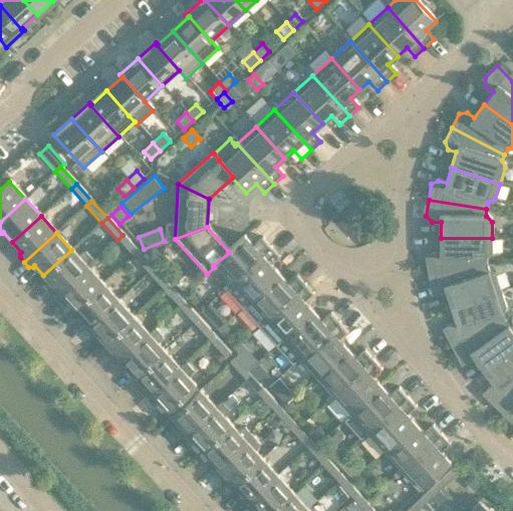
[(138,252),(122,235),(117,240),(133,257),(138,252)]
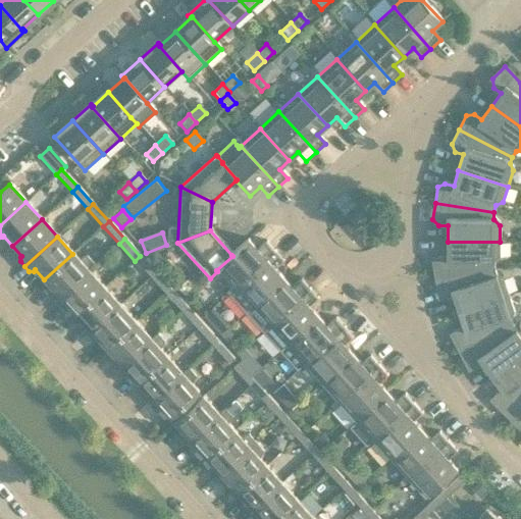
[(248,241),(231,255),(232,256),(216,270),(217,271),(233,290),(274,252),(266,243),(257,251),(248,241)]
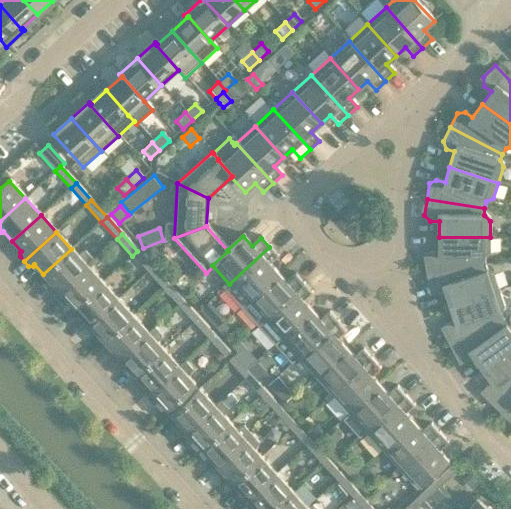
[(490,237),(439,237),(439,253),(430,253),(424,259),(427,275),(485,266),(484,258),(490,253),(490,237)]
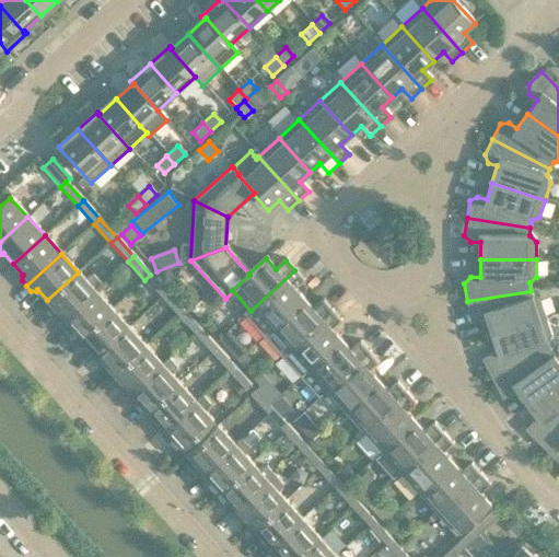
[(304,281),(294,270),(251,311),(244,316),(263,337),(303,300),(294,290),(304,281)]
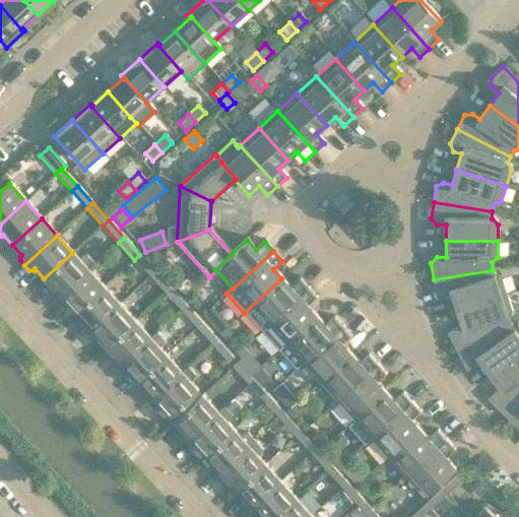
[(51,295),(55,300),(88,270),(93,264),(86,256),(79,260),(72,253),(44,278),(53,288),(52,289),(51,295)]
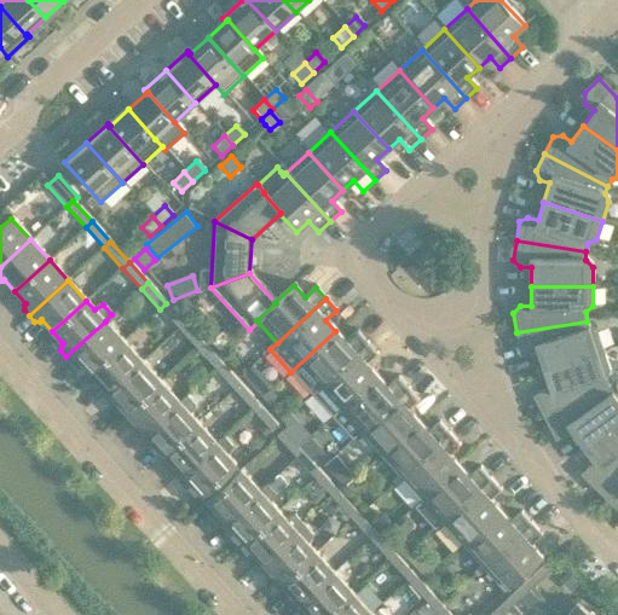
[(185,324),(166,303),(160,309),(179,330),(185,324)]
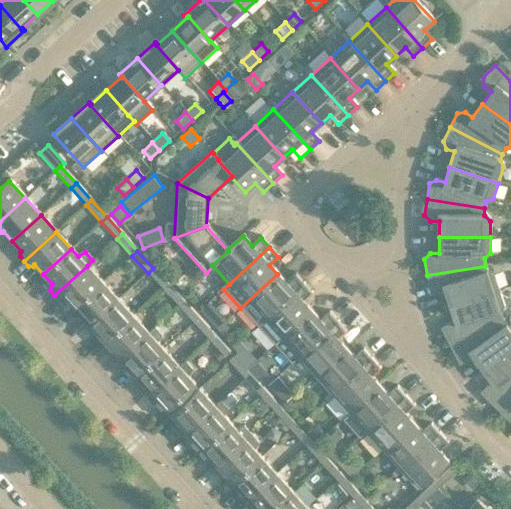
[(102,283),(87,266),(54,295),(59,299),(63,299),(65,298),(74,308),(102,283)]
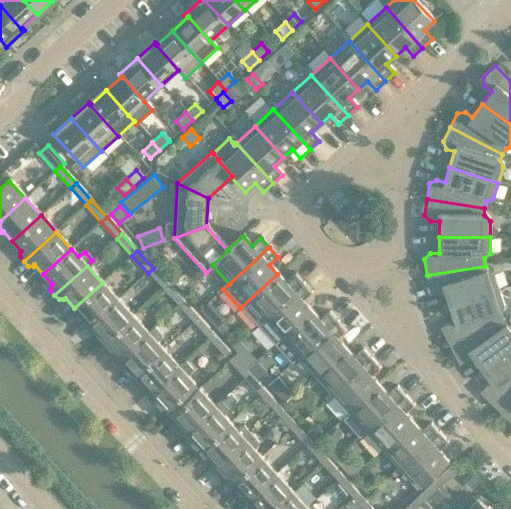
[(445,292),(450,307),(498,291),(493,276),(487,272),(485,266),(427,275),(429,291),(437,294),(445,292)]
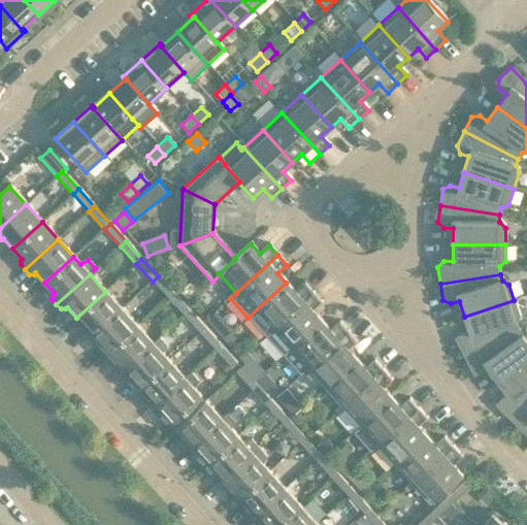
[(173,294),(158,276),(153,282),(168,299),(173,294)]
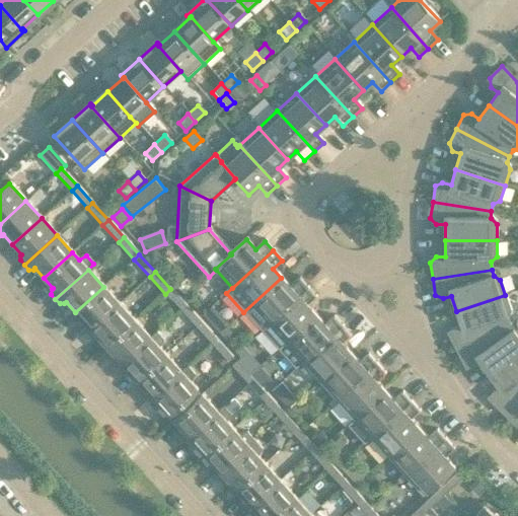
[(290,287),(281,278),(243,312),(261,332),(307,289),(299,279),(290,287)]
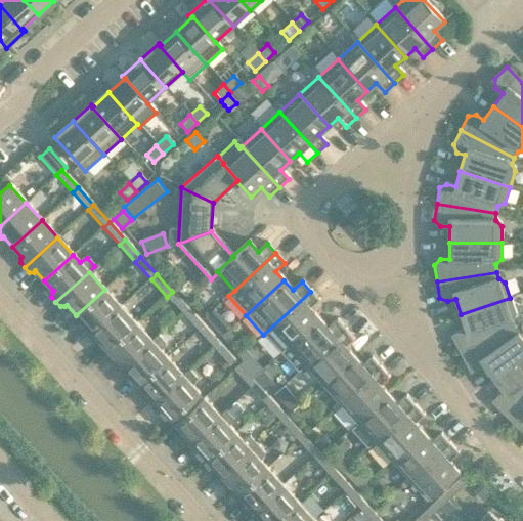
[(187,301),(197,293),(188,284),(179,292),(187,301)]
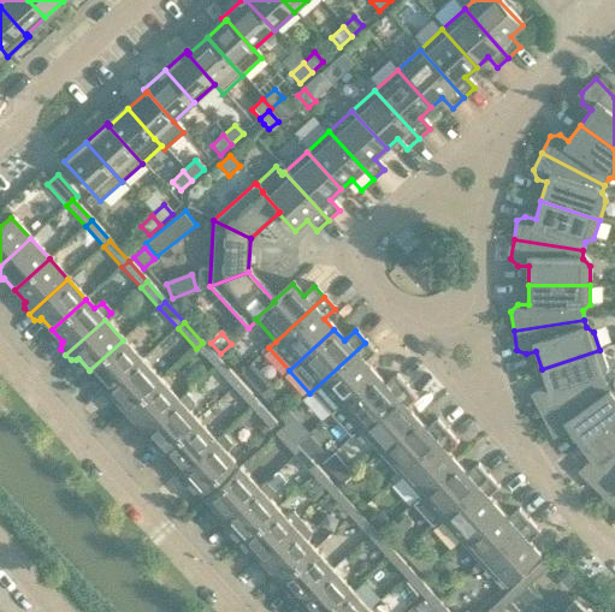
[(98,390),(102,396),(141,361),(123,340),(89,370),(100,382),(98,384),(98,390)]
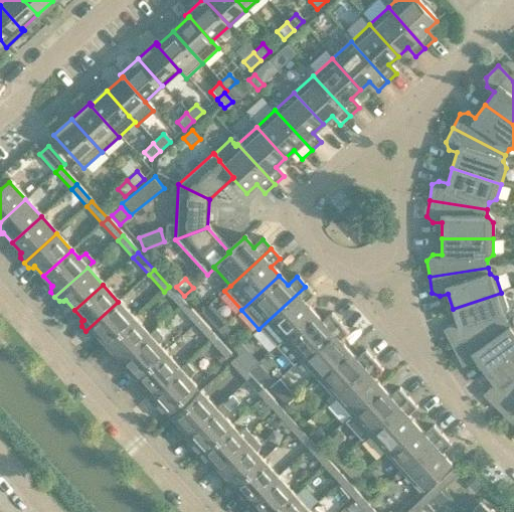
[(184,304),(169,287),(164,292),(179,309),(184,304)]
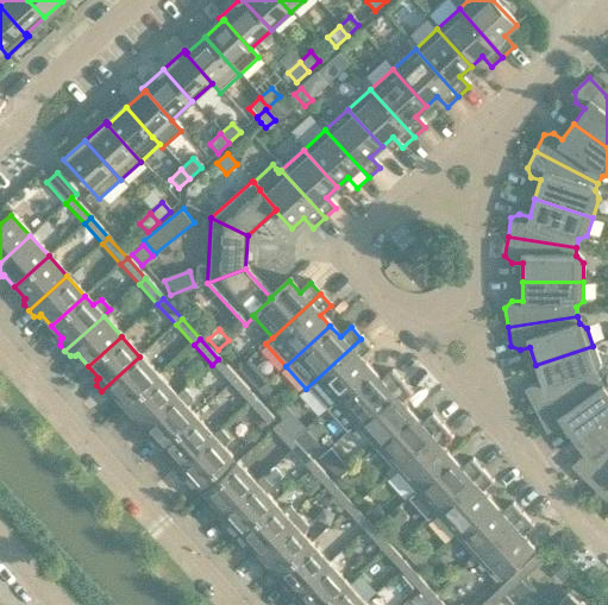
[(371,350),(361,339),(306,389),(326,411),(371,371),(361,359),(371,350)]
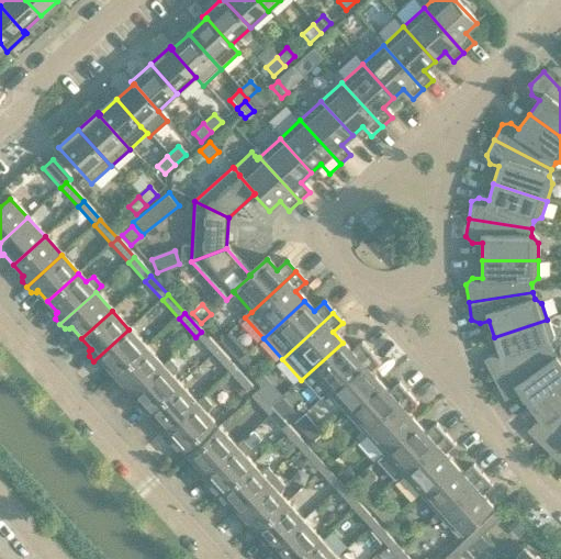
[(486,366),(494,381),(551,351),(549,345),(553,337),(547,320),(494,337),(500,354),(491,357),(486,366)]
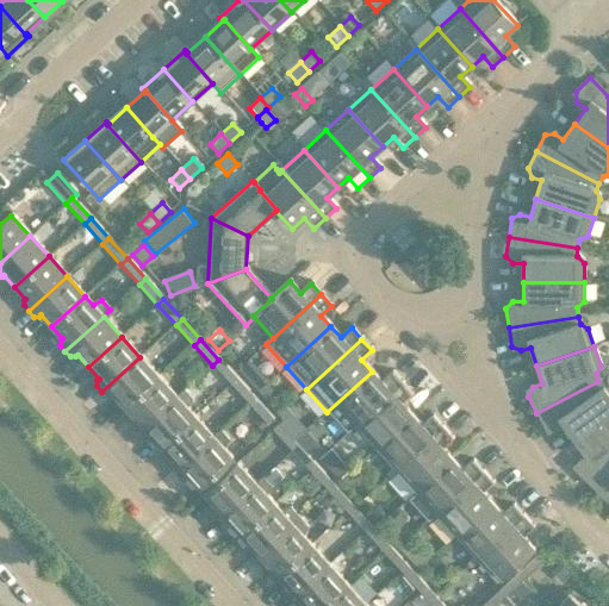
[(113,395),(124,407),(159,378),(140,357),(101,392),(106,397),(112,397),(113,395)]
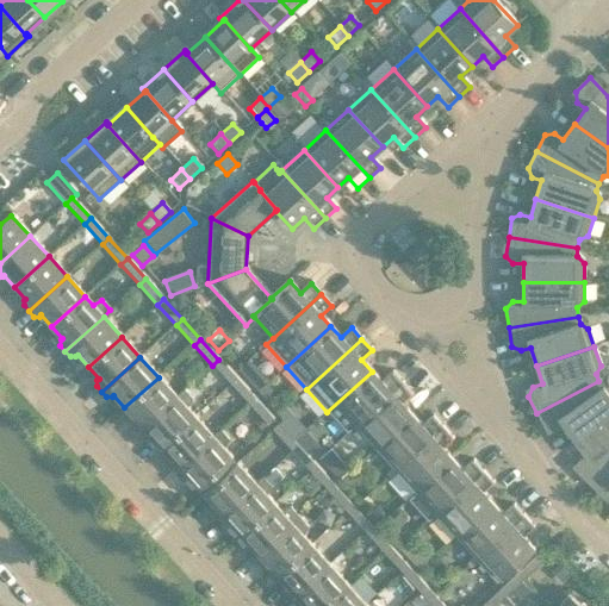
[(237,380),(218,360),(212,366),(230,385),(237,380)]
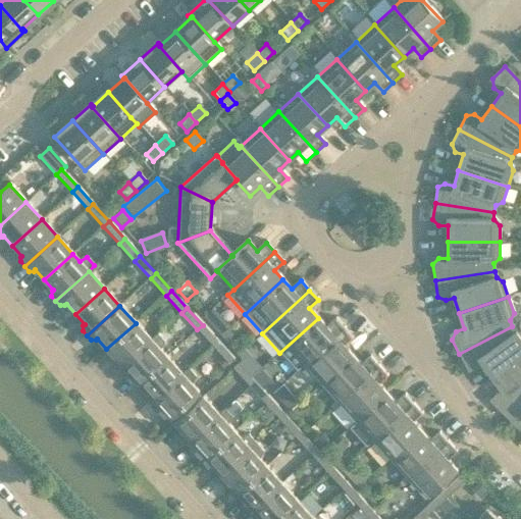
[(211,311),(203,318),(209,324),(216,317),(211,311)]
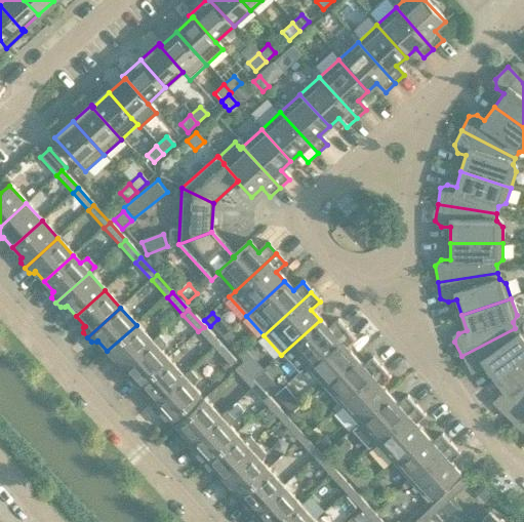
[(298,374),(305,368),(347,330),(337,321),(328,329),(320,320),(281,355),(298,374)]
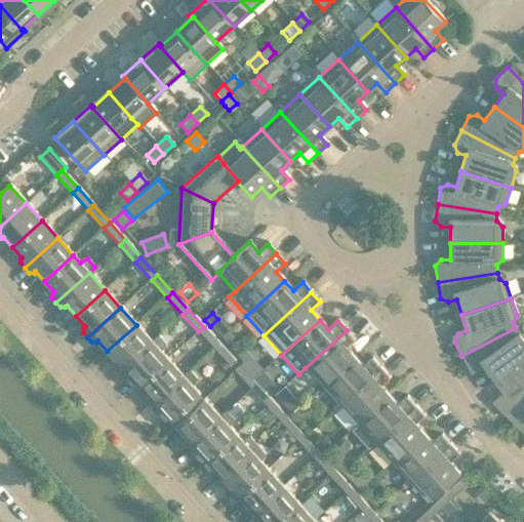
[(115,367),(119,371),(152,343),(136,325),(107,351),(116,361),(115,362),(115,367)]
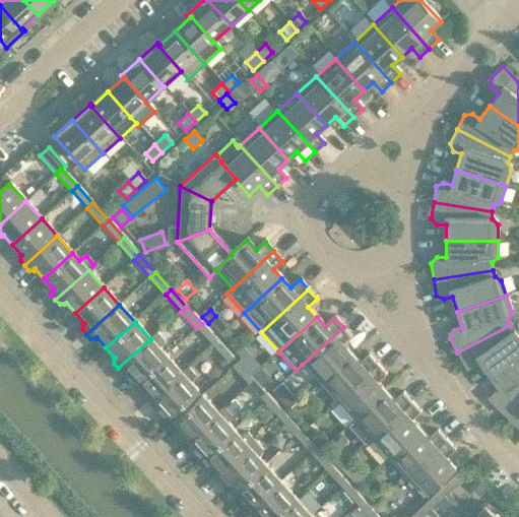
[(196,328),(212,345),(217,341),(202,324),(196,328)]
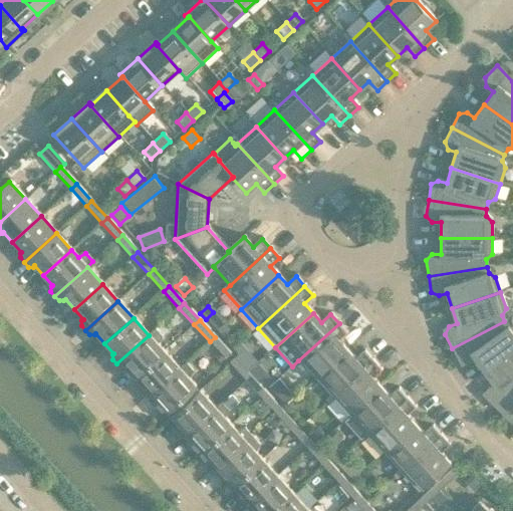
[(512,327),(508,327),(504,321),(452,348),(460,362),(468,363),(475,358),(484,371),(512,350),(512,327)]
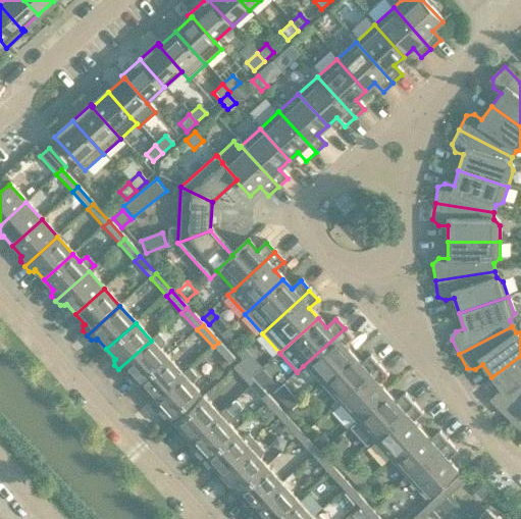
[(303,366),(320,385),(353,356),(344,347),(353,339),(345,328),(303,366)]
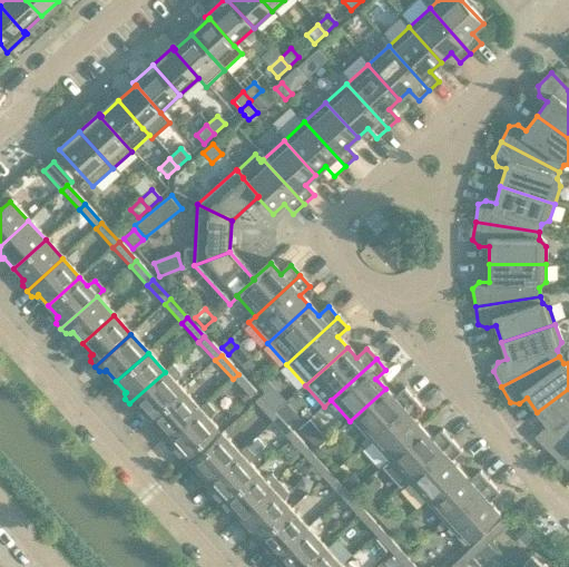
[(140,408),(150,419),(182,390),(175,382),(179,374),(172,365),(165,372),(129,403),(134,409),(138,409),(140,408)]
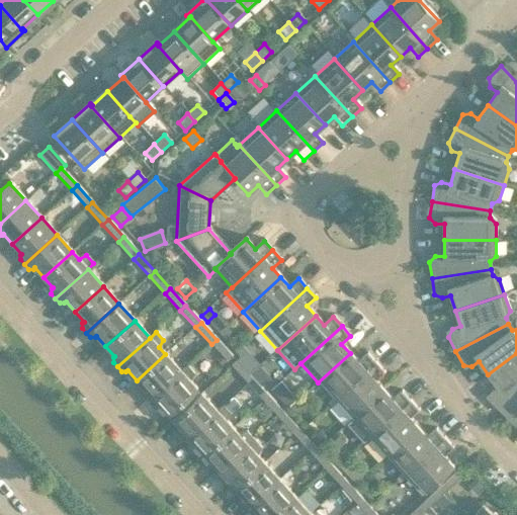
[(232,357),(217,340),(211,344),(227,362),(232,357)]
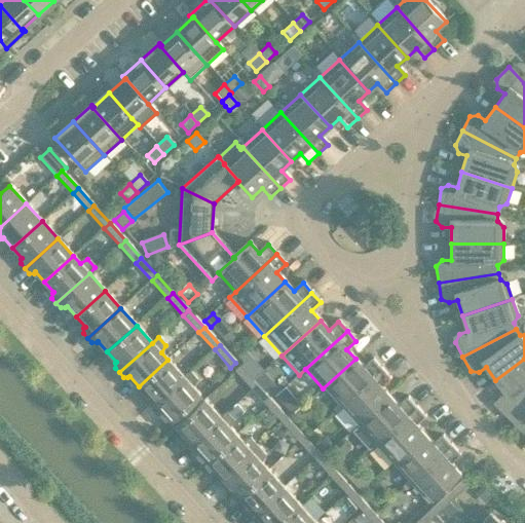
[(323,388),(340,407),(381,370),(373,360),(364,368),(355,359),(323,388)]
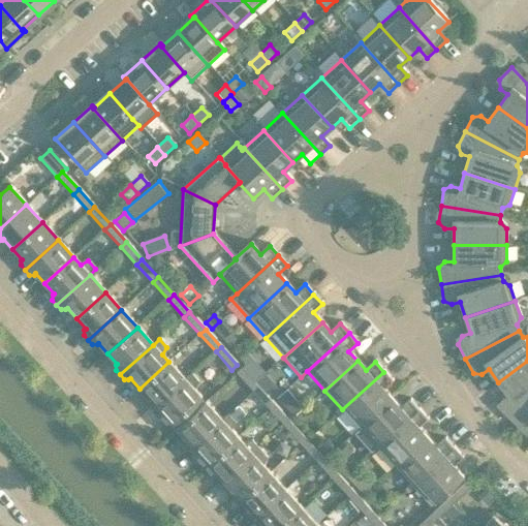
[(500,410),(511,422),(527,404),(527,361),(498,382),(508,396),(501,401),(500,410)]
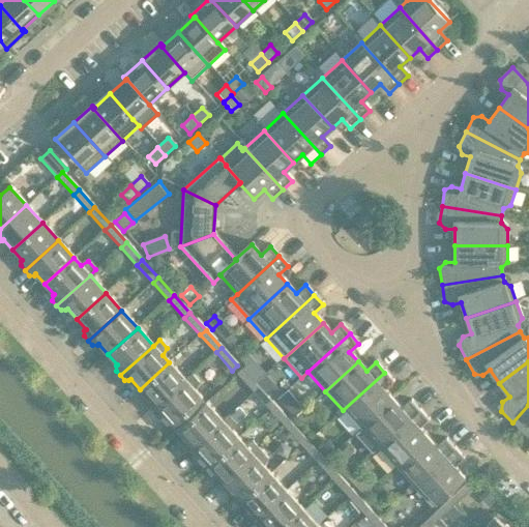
[(147,406),(151,410),(185,380),(169,362),(140,389),(149,400),(147,401),(147,406)]
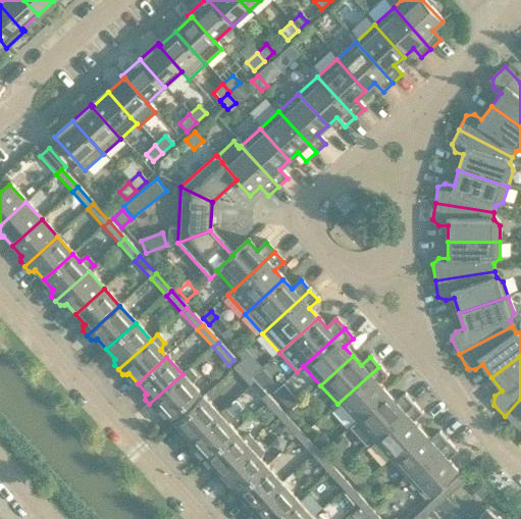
[(249,387),(254,382),(238,364),(232,369),(249,387)]
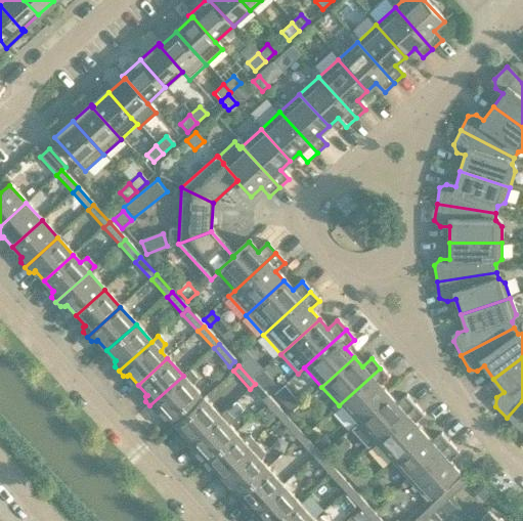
[(389,378),(380,368),(339,405),(356,425),(388,395),(380,386),(389,378)]
